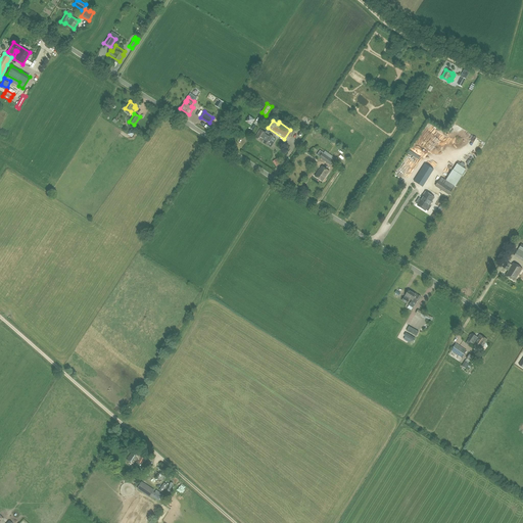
[(260,129),(255,137),(264,142),(264,143),(268,145),(273,137),(270,134),(271,133),(266,131),(266,132),(260,129)]
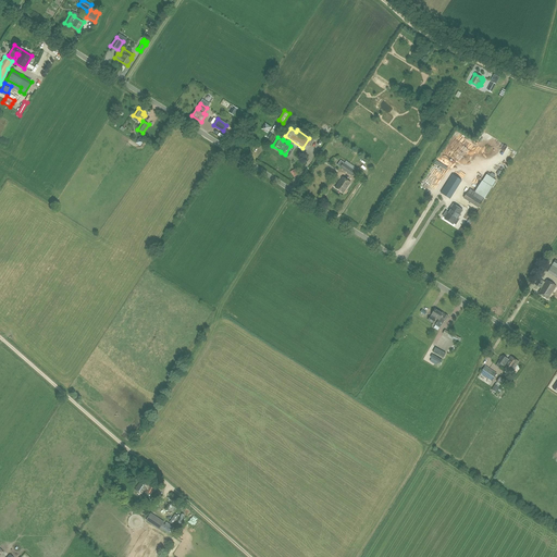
[(434,160),(444,166),(447,162),(444,159),(442,162),(436,158),(434,160)]
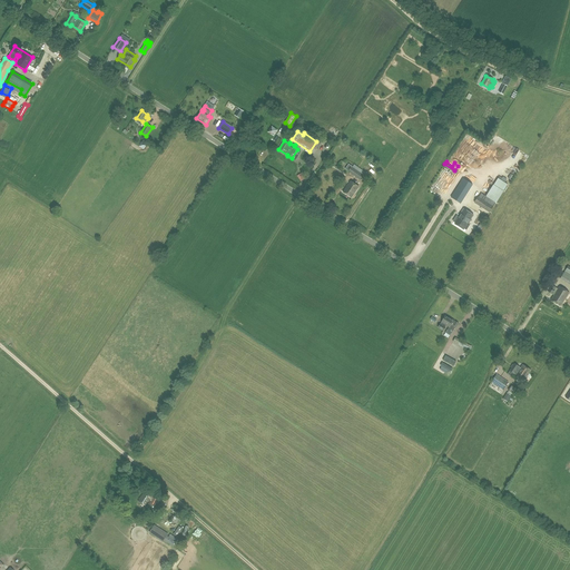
[(363,175),(352,167),(352,166),(349,164),(345,169),(349,170),(349,172),(360,179),(363,175)]
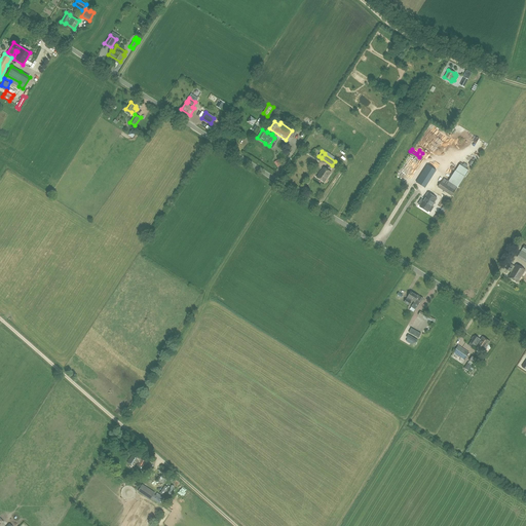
[(456,170),(464,176),(468,170),(459,163),(456,170)]
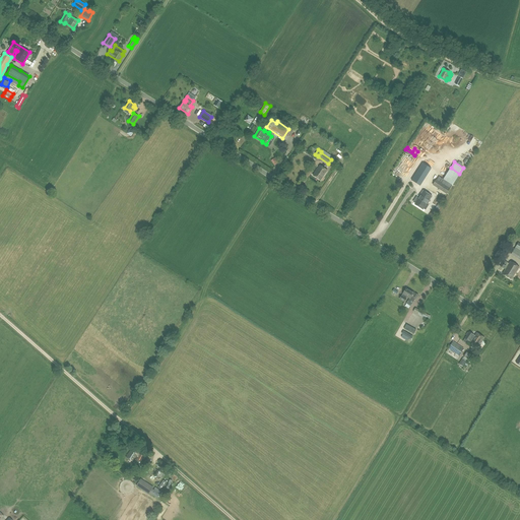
[(431,169),(423,164),(411,180),(419,186),(431,169)]
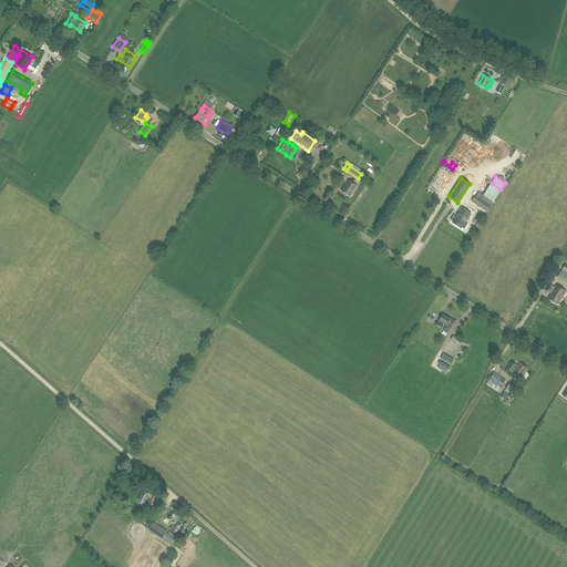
[(349,179),(341,191),(349,196),(357,185),(349,179)]
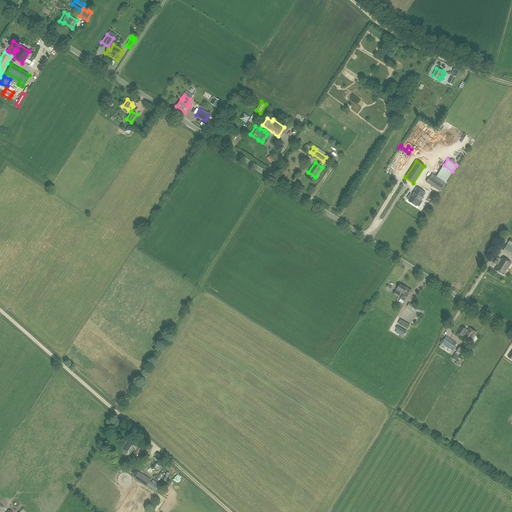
[(452,171),(444,165),(443,165),(436,176),(446,182),(452,171)]
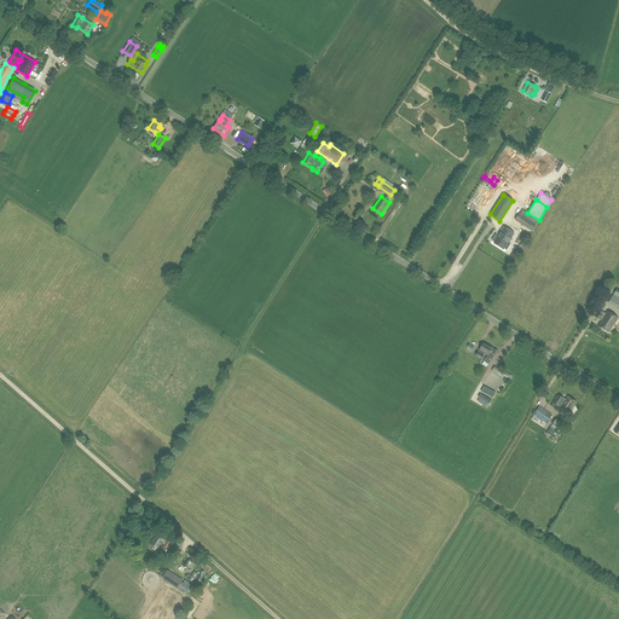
[(519,213),(515,220),(532,231),(536,224),(534,224),(520,214),(519,213)]
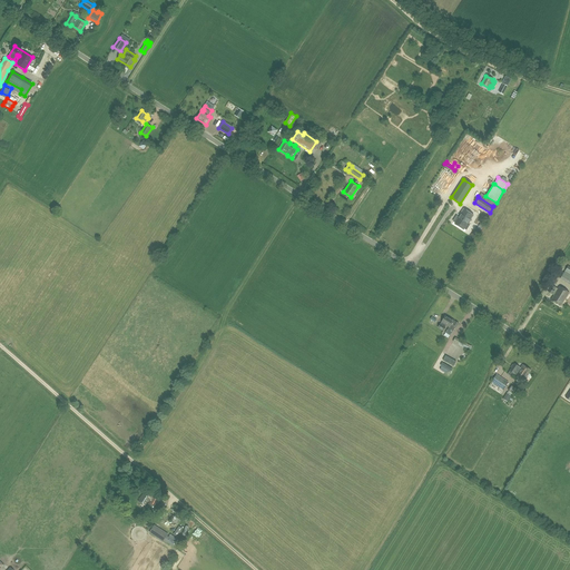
[(474,215),(463,208),(460,214),(459,217),(457,216),(453,222),(455,223),(454,224),(464,229),(464,228),(467,231),(470,224),(469,223),(474,215)]
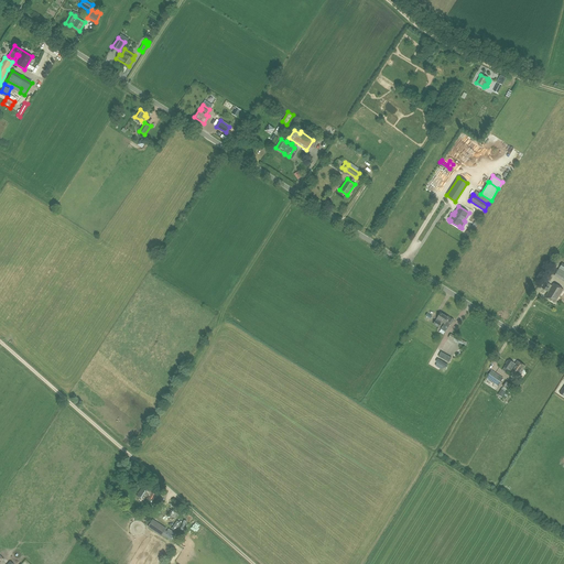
[(563,263),(563,262),(562,262),(554,275),(563,281),(563,263)]
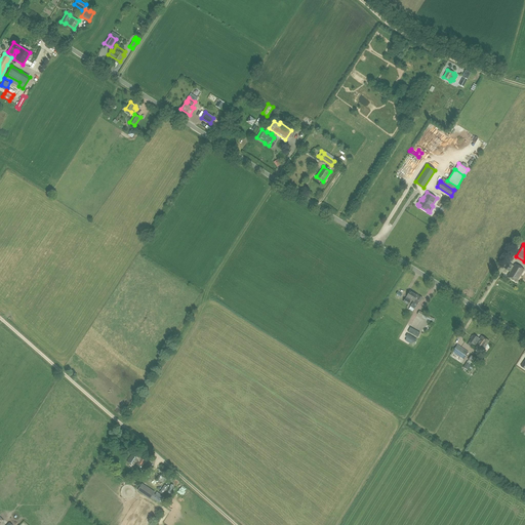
[(505,269),(510,272),(508,276),(517,281),(524,269),(515,264),(514,266),(509,263),(505,269)]
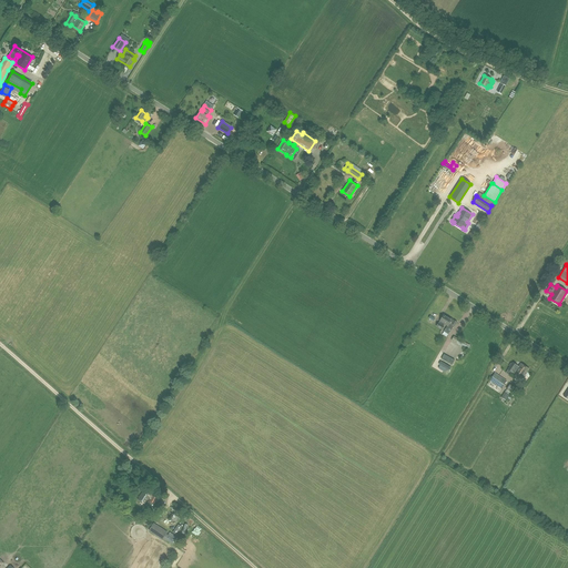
[(438,323),(436,326),(442,330),(444,326),(444,325),(445,324),(447,325),(446,328),(448,330),(449,328),(452,330),(454,326),(457,322),(444,314),(439,321),(440,321),(439,323),(438,323)]
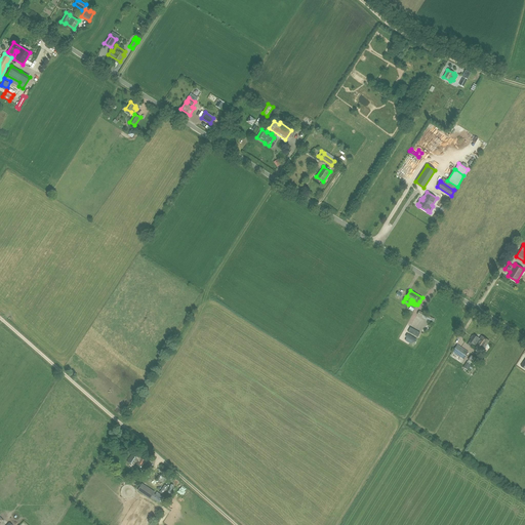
[(419,311),(417,315),(433,322),(435,319),(419,311)]
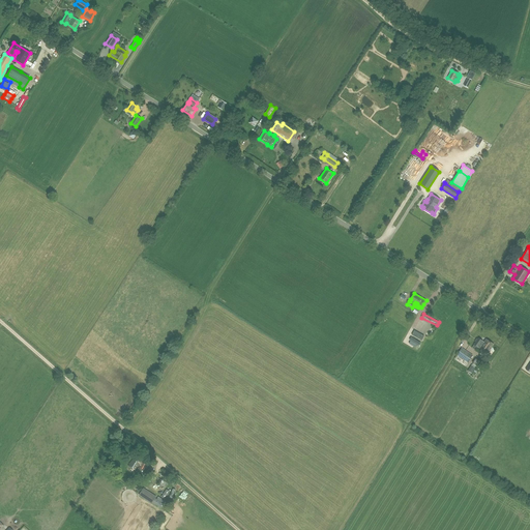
[(417,321),(413,330),(417,332),(421,323),(417,321)]
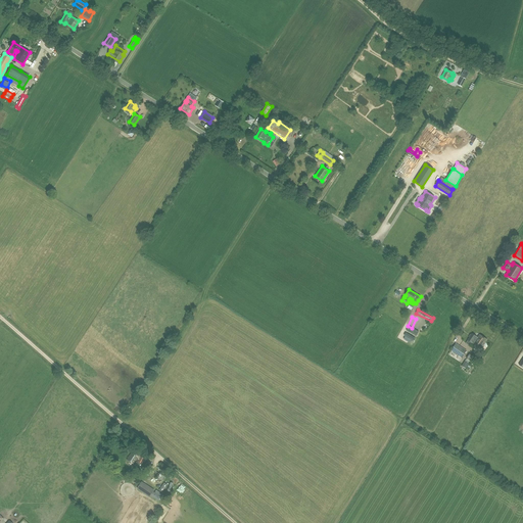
[(470,338),(468,340),(472,343),(472,342),(473,343),(480,348),(486,339),(479,334),(477,337),(472,334),(470,338)]
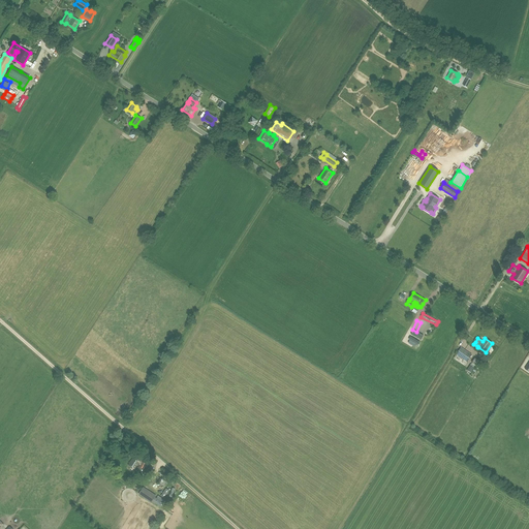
[(456,354),(467,362),(472,354),(461,347),(456,354)]
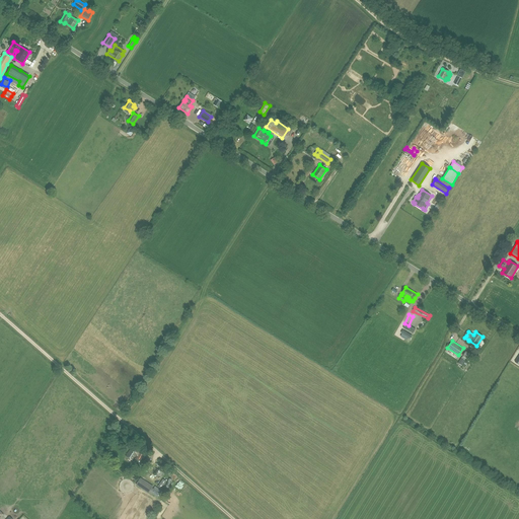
[(136,459),(137,458),(141,460),(144,455),(140,453),(139,452),(132,447),(126,456),(133,460),(135,458),(136,459)]
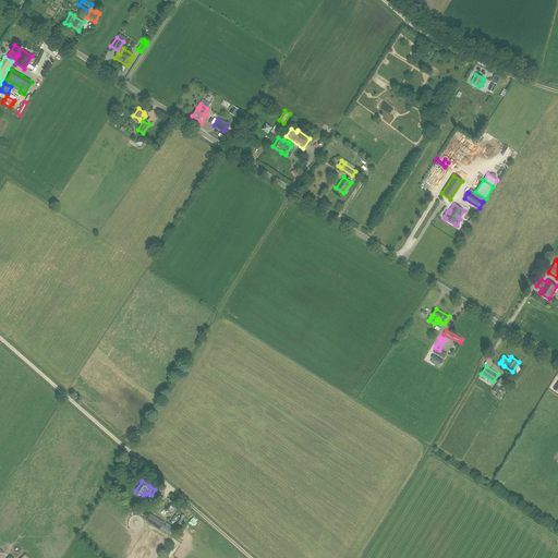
[(169,535),(174,528),(167,522),(165,525),(150,516),(147,521),(169,535)]
